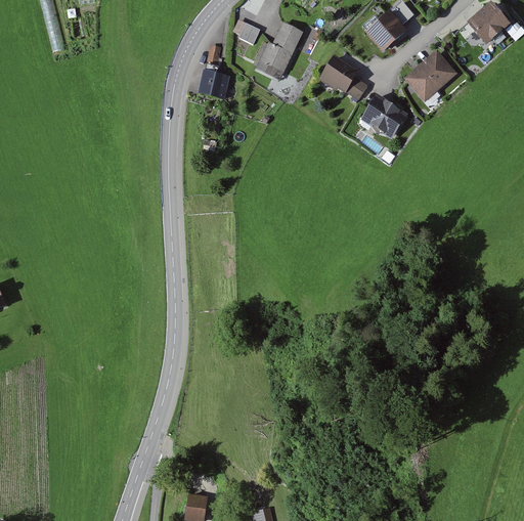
[(401,1),(390,12),(402,26),(413,14),(401,1)]
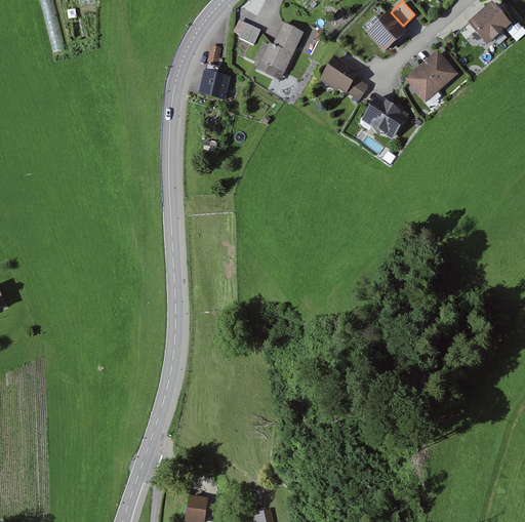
[(512,25),(493,3),(469,24),(487,45),(512,25)]
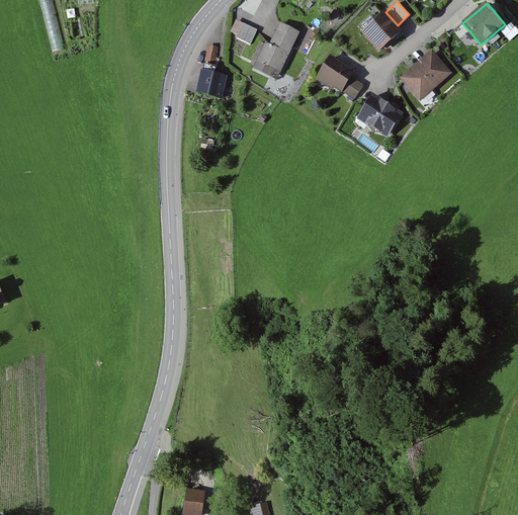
[(335,6),(331,14),(337,18),(342,10),(335,6)]
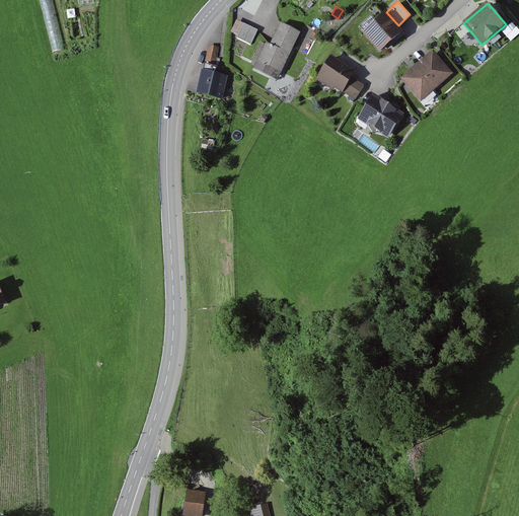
[(386,12),(385,11),(362,32),(379,52),(402,30),(398,25),(386,12)]
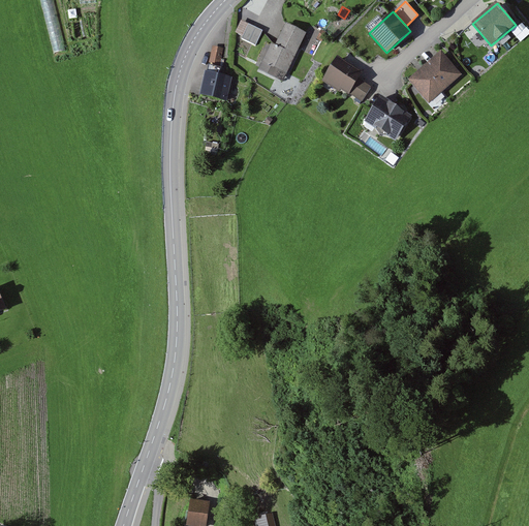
[(243,34),(249,22),(242,19),(236,30),(243,34)]
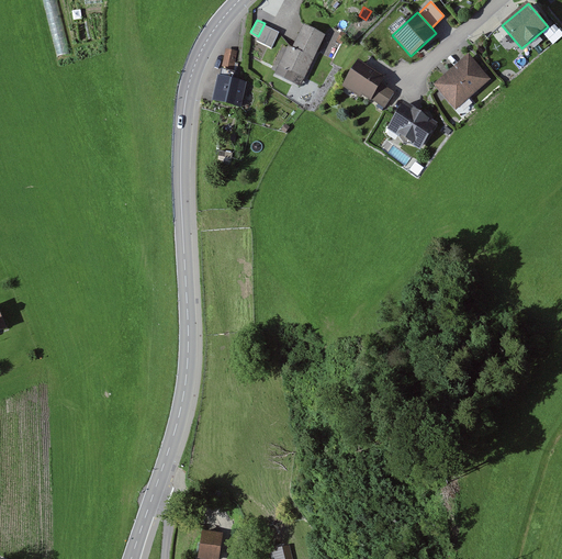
[(554,22),(550,26),(553,31),(559,26),(554,22)]
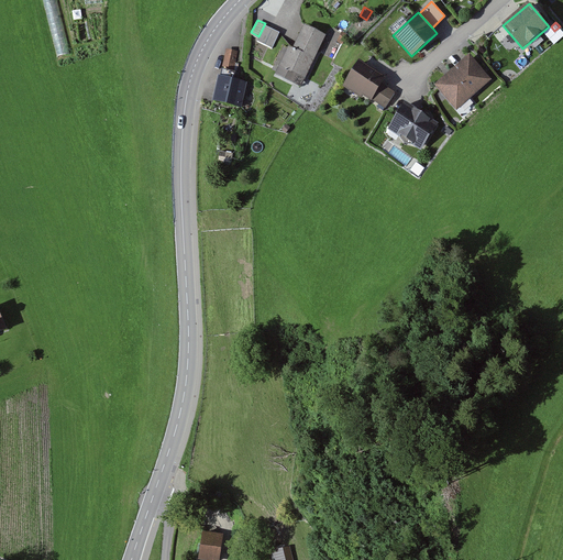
[(272,46),(279,31),(265,23),(258,36),(257,39),(272,46)]
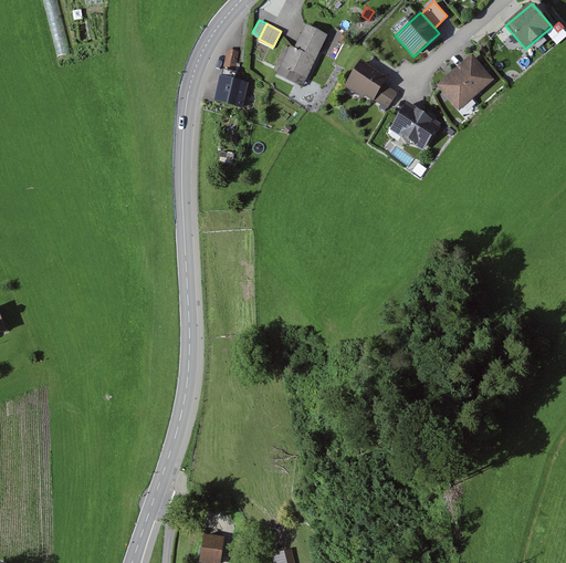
[(329,33),(306,23),(294,48),(290,45),(276,73),(304,86),(329,33)]
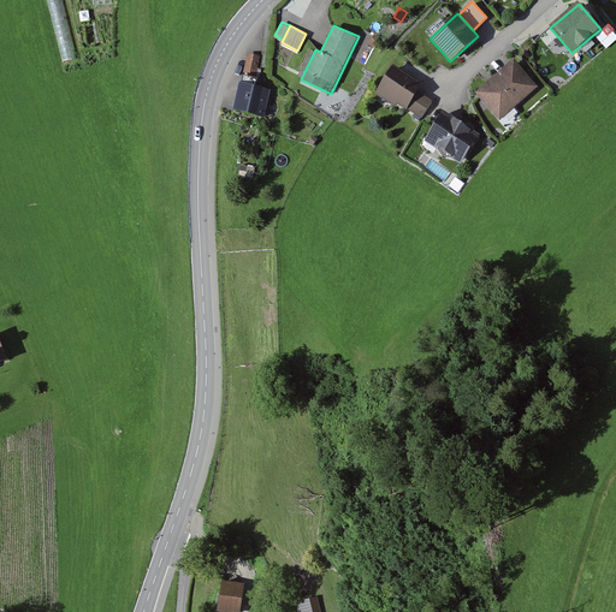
[(260,54),(248,52),(244,72),(256,75),(260,54)]
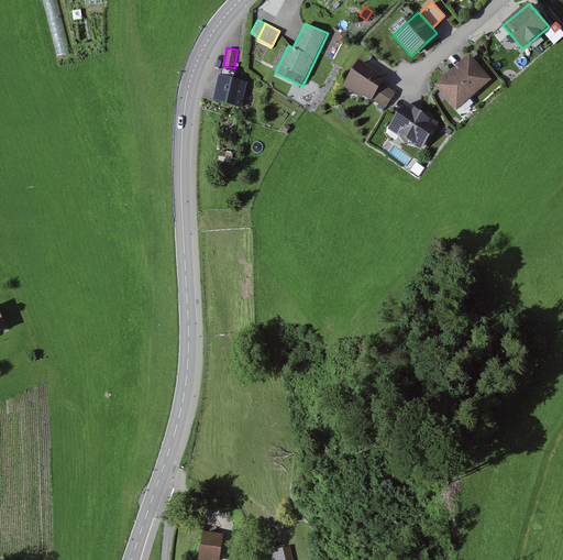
[(490,78),(470,55),(435,85),(456,108),(490,78)]
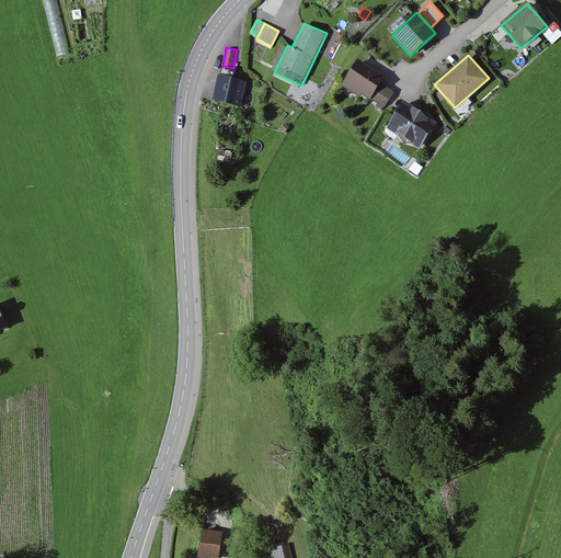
[(385,76),(358,59),(342,84),(359,95),(362,92),(371,98),(381,82),(385,76)]
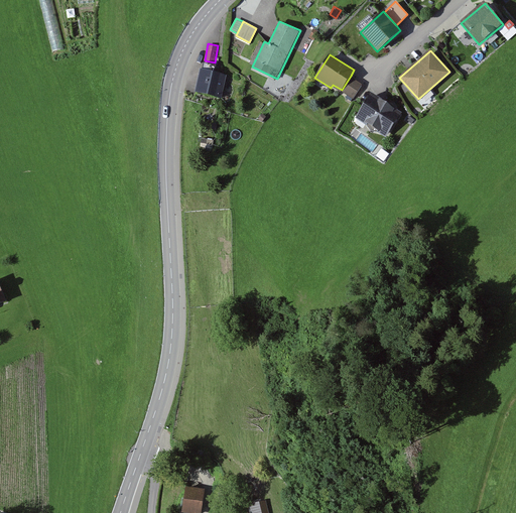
[(227,74),(201,69),(196,92),(222,98),(227,74)]
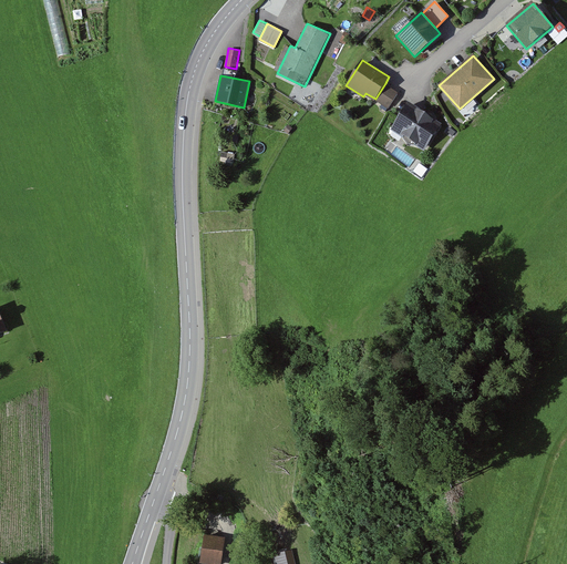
[(398,91),(385,83),(375,99),(389,106),(398,91)]
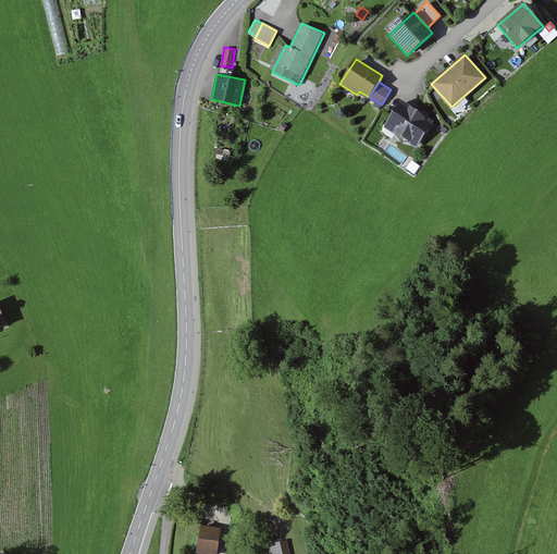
[(434,121),(400,100),(384,126),(395,133),(399,140),(408,142),(418,147),(434,121)]
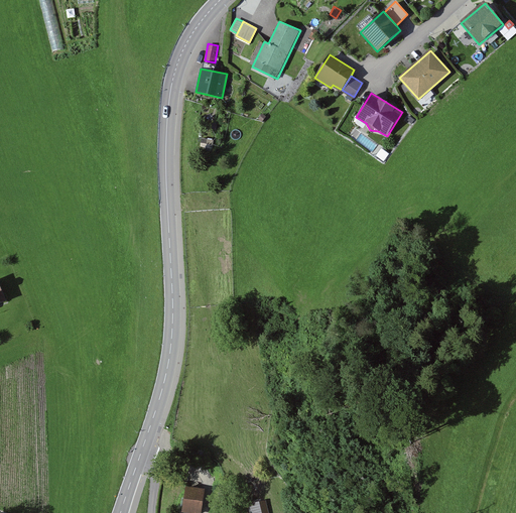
[(381,145),(376,153),(384,159),(389,151),(381,145)]
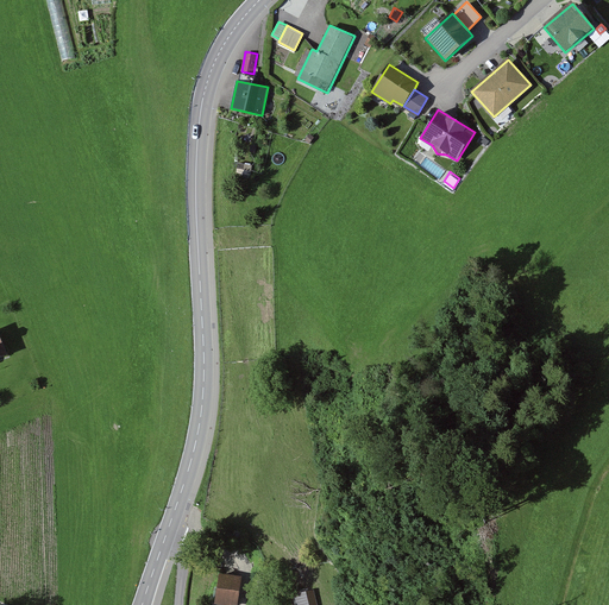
[(237,604),(242,575),(219,572),(214,603),(231,604),(237,604)]
